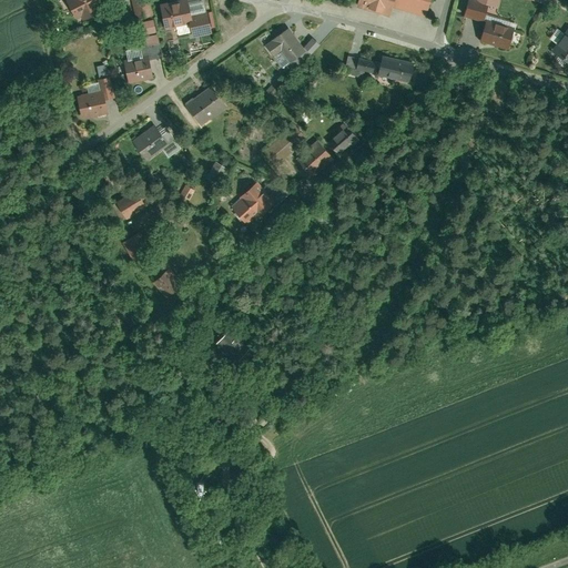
[(70,0),(69,1),(77,19),(81,17),(83,21),(99,14),(95,8),(104,3),(102,0),(70,0)]
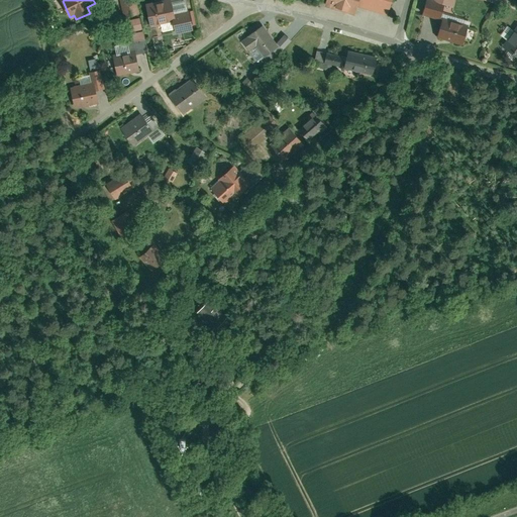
[(121,0),(124,17),(140,14),(137,0),(121,0)]
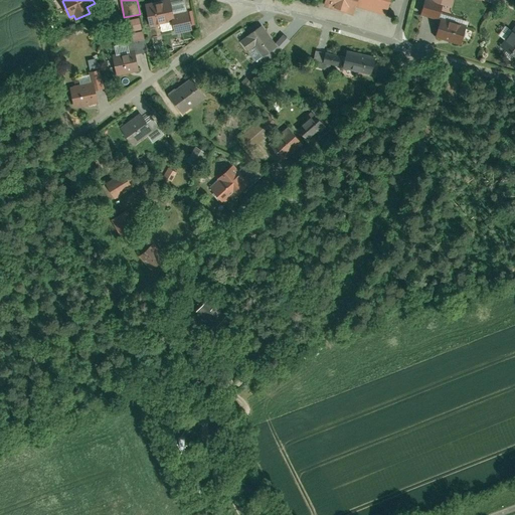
[(171,0),(159,0),(145,3),(151,27),(173,22),(176,22),(174,13),(171,0)]
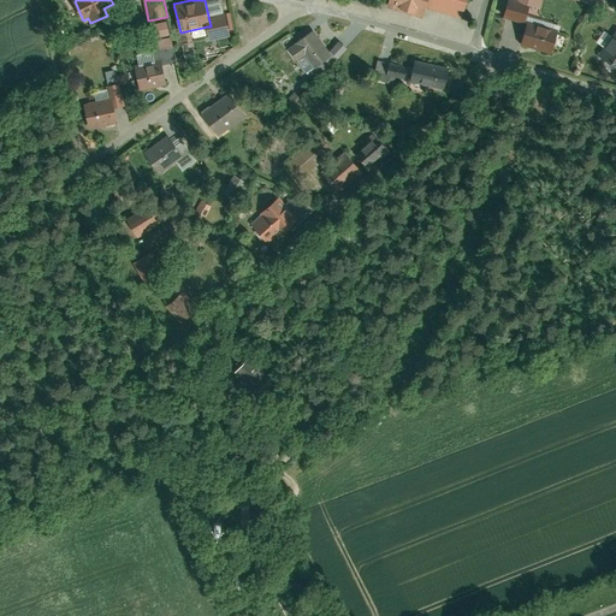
[(391,0),(391,5),(426,16),(428,6),(462,17),(467,0),(391,0)]
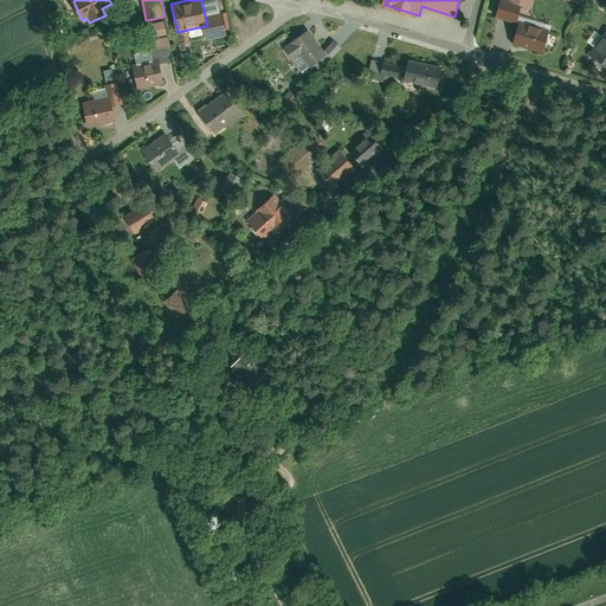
[(522,2),(510,0),(501,0),(497,17),(517,21),(522,2)]
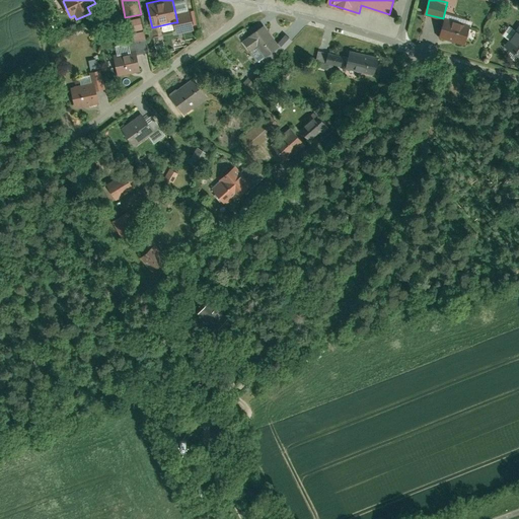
[(190,9),(175,13),(177,22),(174,22),(176,32),(195,28),(190,9)]
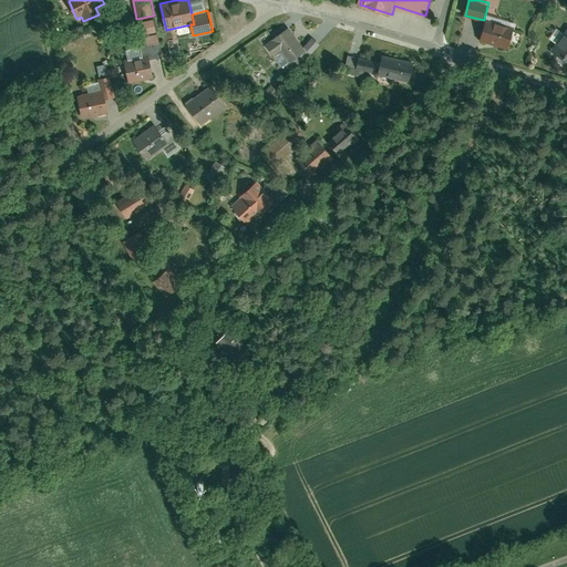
[(140,34),(154,32),(152,19),(137,21),(140,34)]
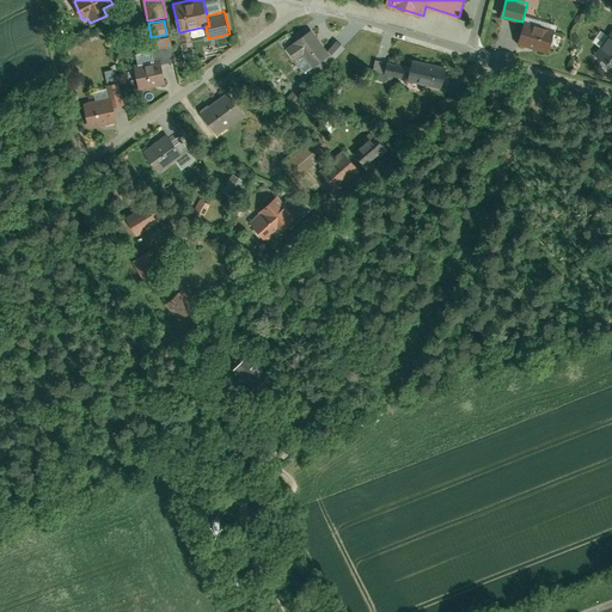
[(555,32),(525,24),(519,46),(549,54),(555,32)]
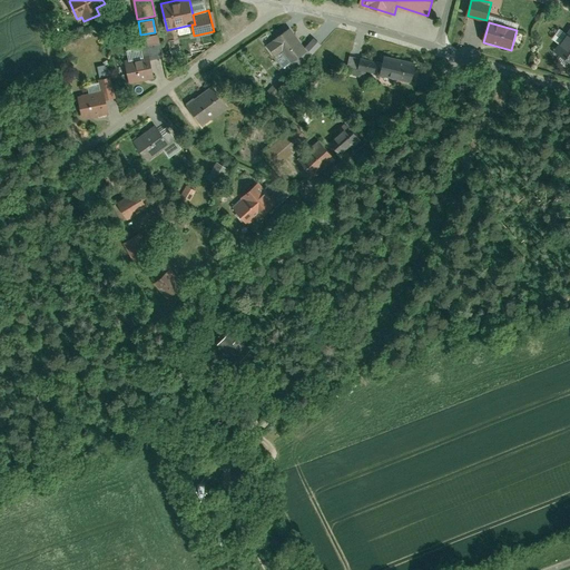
[(307,52),(291,29),(268,45),(276,57),(282,52),(291,65),(307,52)]
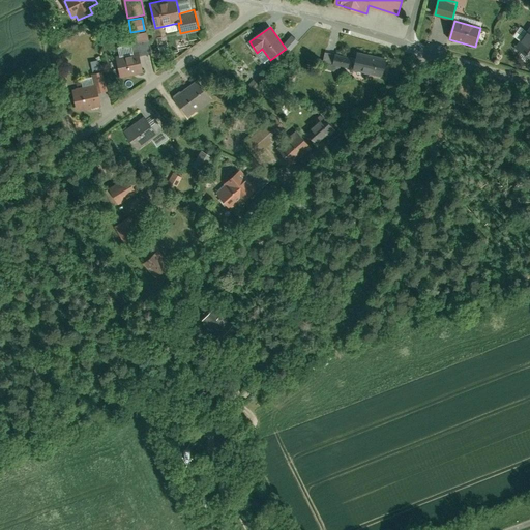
[(529,28),(517,48),(529,57),(529,28)]
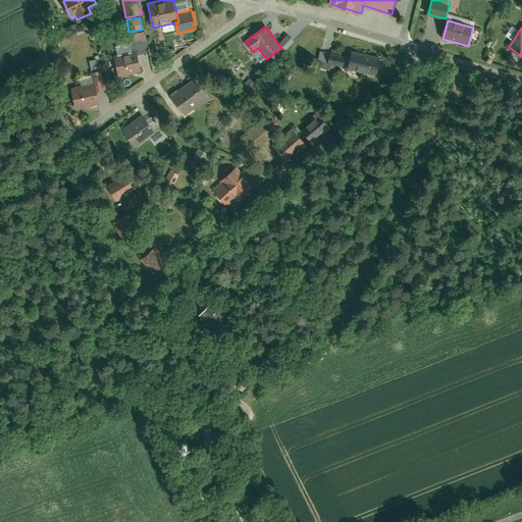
[(341,64),(343,54),(329,51),(327,61),(341,64)]
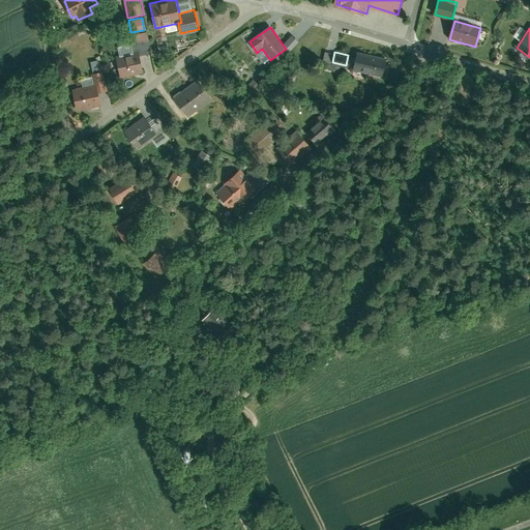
[(141,55),(118,59),(121,77),(144,72),(141,55)]
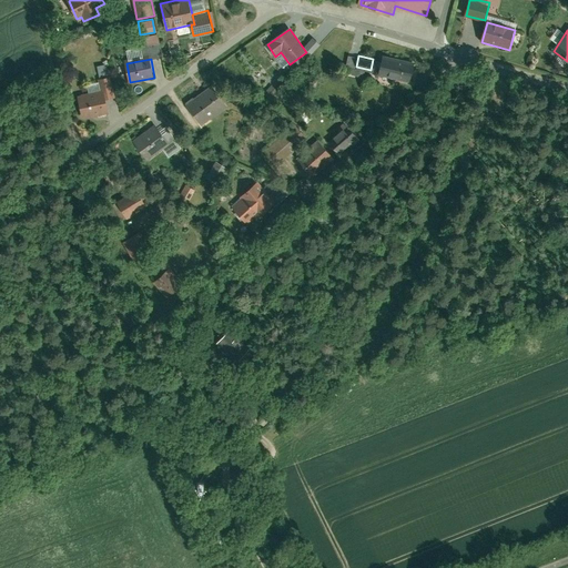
[(414,66),(384,59),(381,75),(409,81),(414,66)]
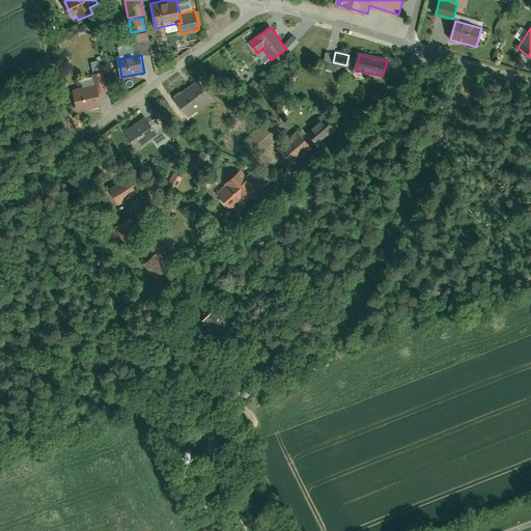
[(91,73),(93,83),(96,82),(99,89),(105,88),(102,71),(91,73)]
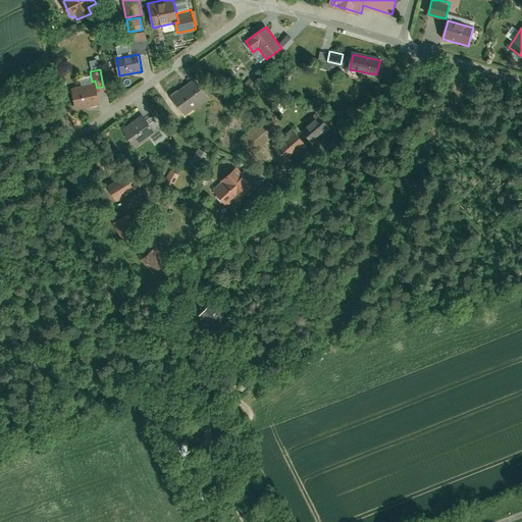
[(92,82),(72,85),(75,105),(99,101),(97,88),(95,81),(92,82)]
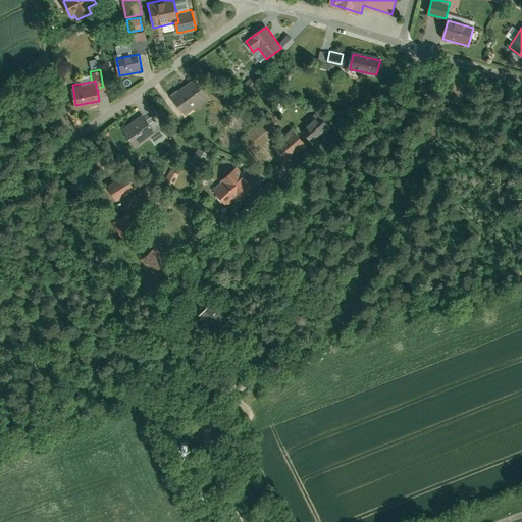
[(195,82),(172,98),(185,115),(207,99),(195,82)]
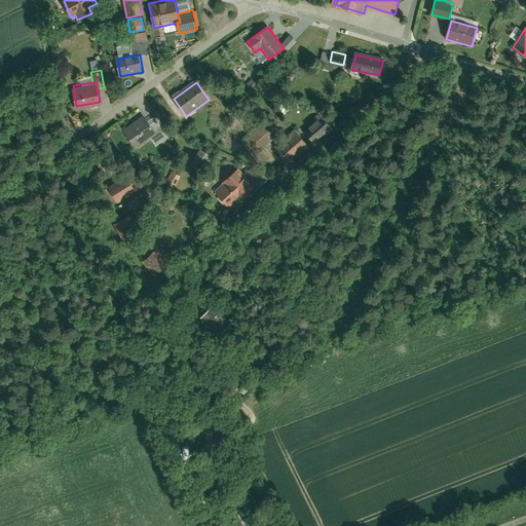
[(271,113),(240,137),(252,151),(282,126),(271,113)]
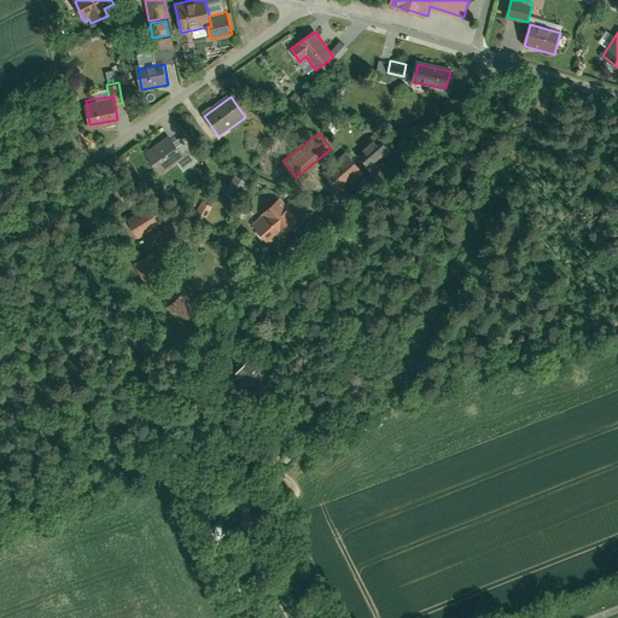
[(390,151),(373,134),(366,140),(369,144),(356,155),(367,165),(378,155),(382,158),(390,151)]
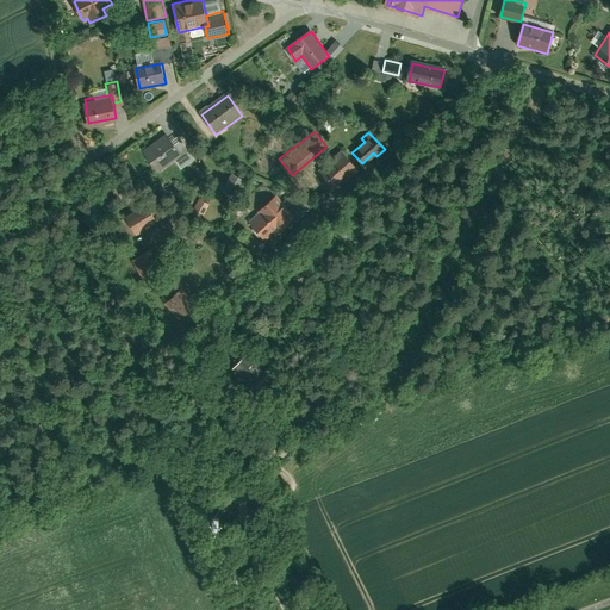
[(168,137),(143,153),(156,173),(181,157),(168,137)]
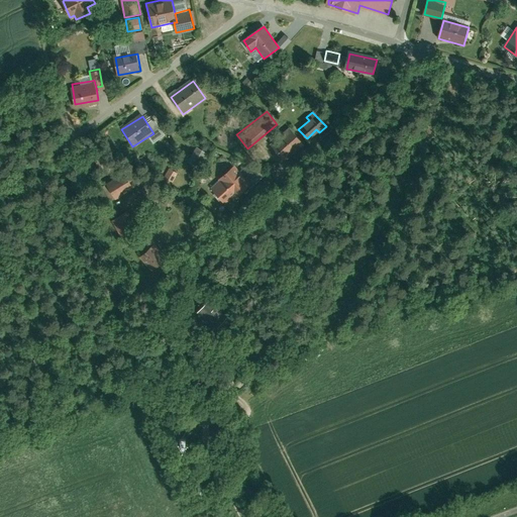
[(303,145),(289,130),(272,145),(286,161),(303,145)]
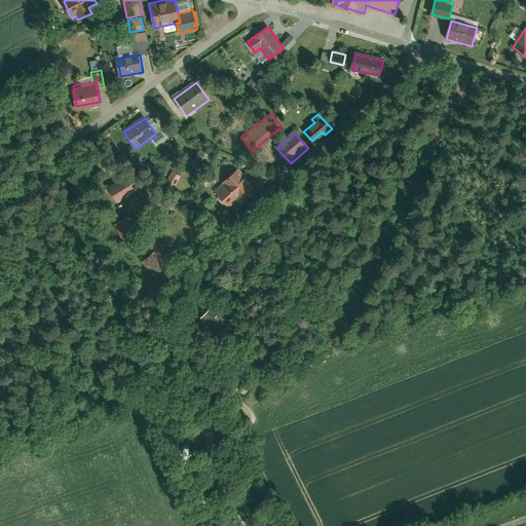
[(205,170),(213,157),(198,148),(191,160),(205,170)]
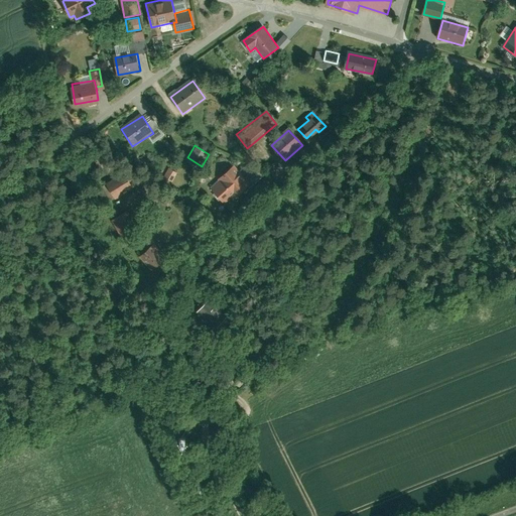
[(247,161),(239,169),(252,185),(253,186),(268,171),(247,161)]
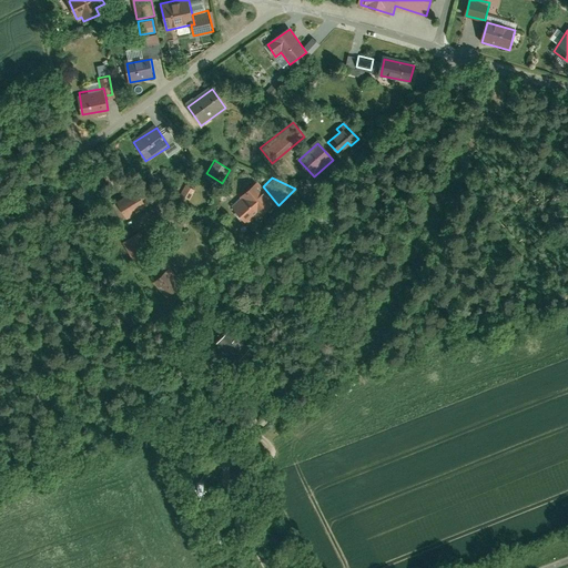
[(263,186),(259,181),(240,198),(242,200),(234,206),(247,223),(257,215),(260,219),(277,204),(263,186)]
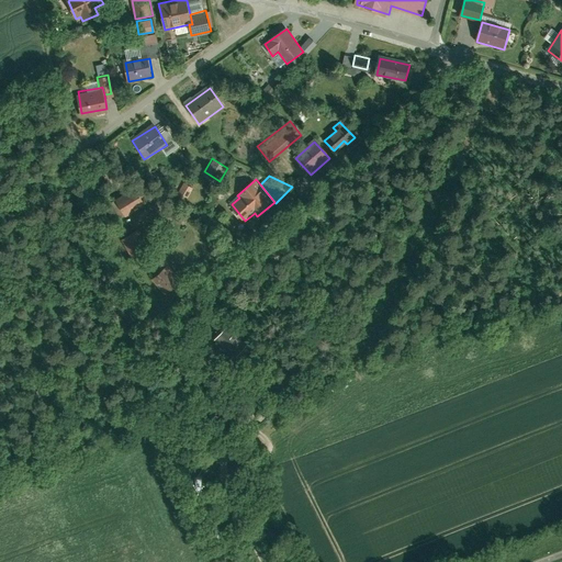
[(141,182),(103,202),(111,217),(149,199),(141,182)]
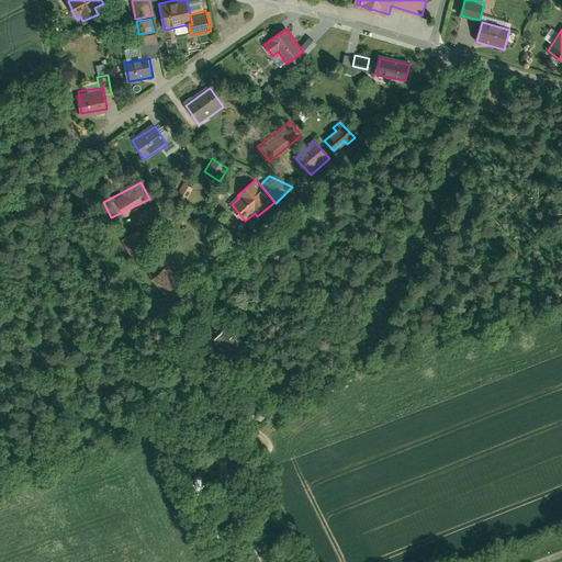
[(186,184),(182,194),(188,197),(192,187),(186,184)]
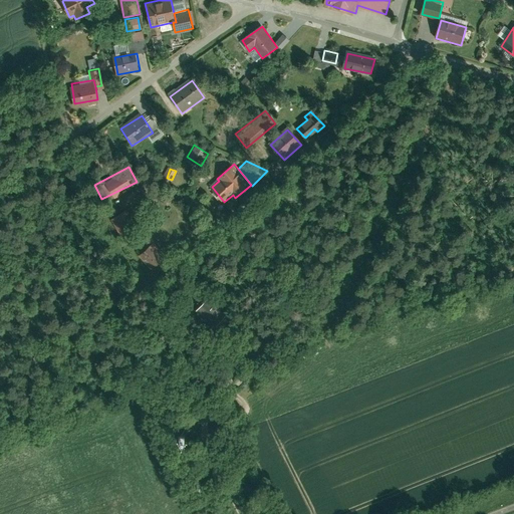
[(126,209),(112,217),(123,236),(137,229),(126,209)]
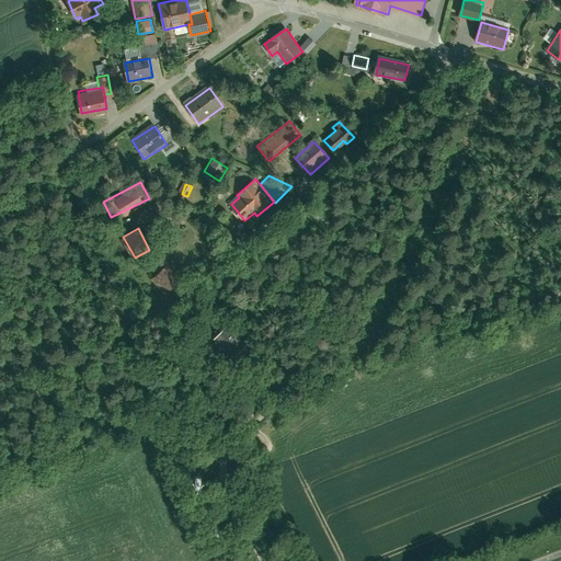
[(164,263),(148,276),(164,297),(179,286),(172,278),(175,276),(164,263)]
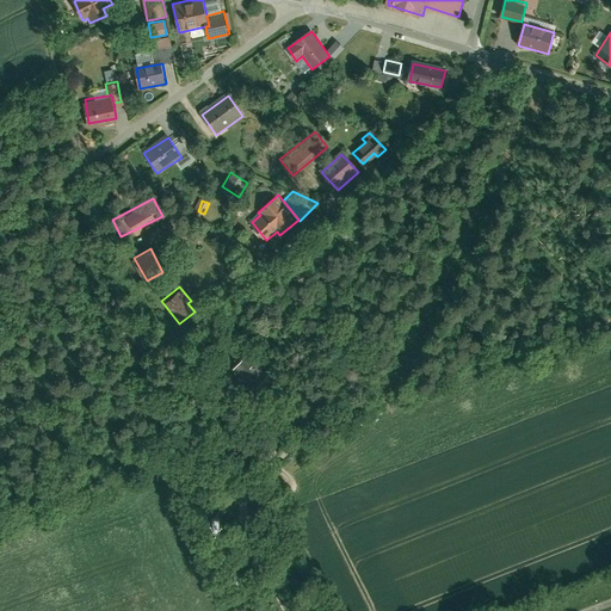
[(248,350),(232,368),(255,389),(272,371),(248,350)]
